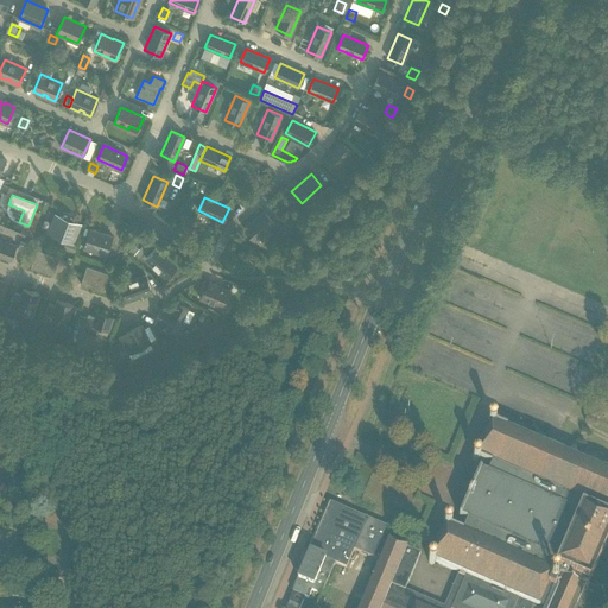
[(244,229),(254,241),(274,223),(264,211),(244,229)]
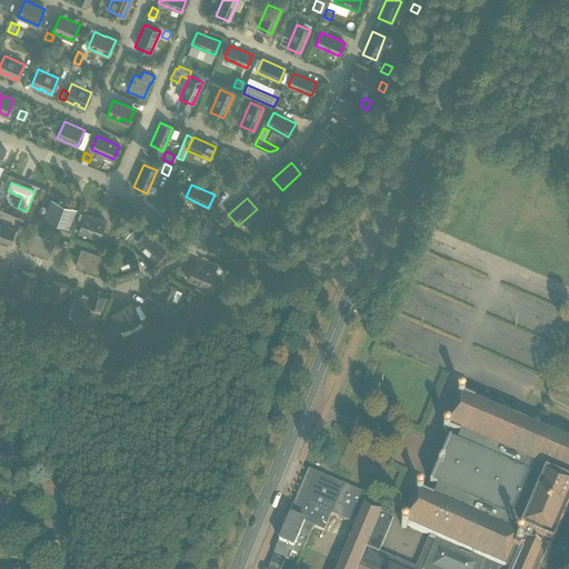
[(60,201),(58,205),(52,202),(47,218),(56,221),(57,219),(59,220),(58,222),(67,226),(73,210),(68,208),(68,205),(66,203),(66,205),(62,203),(62,202),(60,201)]
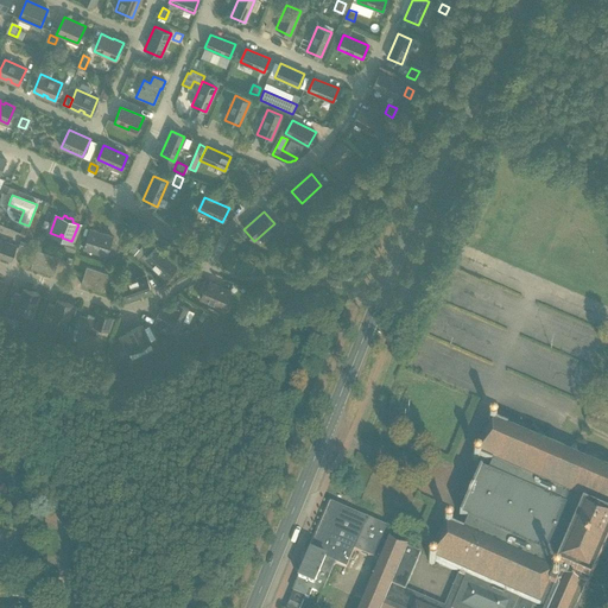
[(24,226),(20,233),(32,238),(35,230),(24,226)]
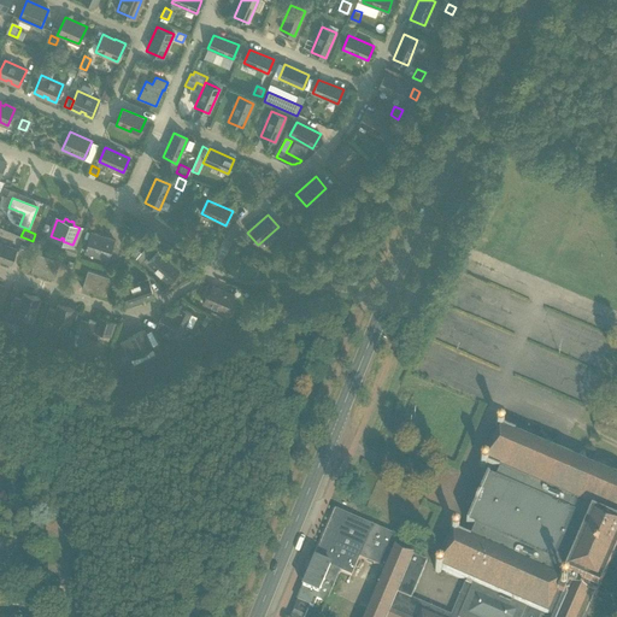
[(107,259),(113,240),(90,231),(84,252),(107,259)]
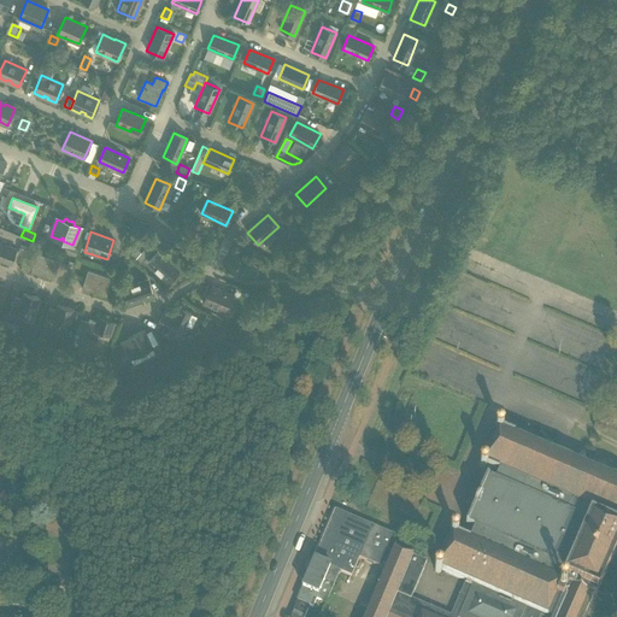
[(293,231),(287,238),(292,242),(298,238),(293,231)]
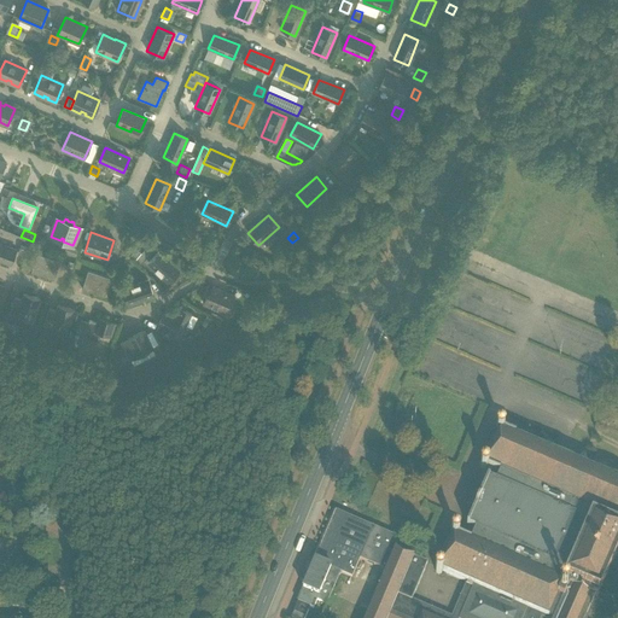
[(16,250),(0,244),(0,260),(11,264),(16,250)]
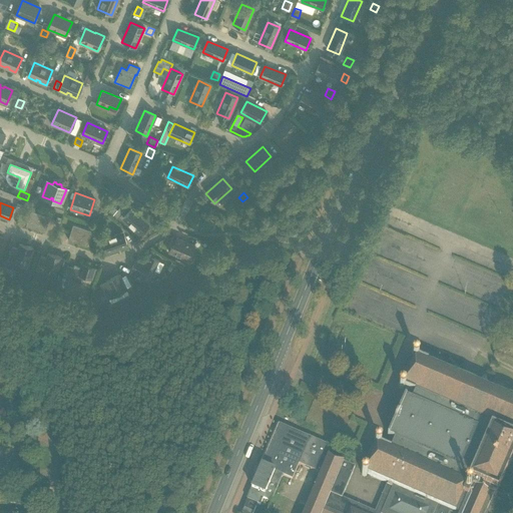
[(112,205),(107,212),(112,215),(117,209),(112,205)]
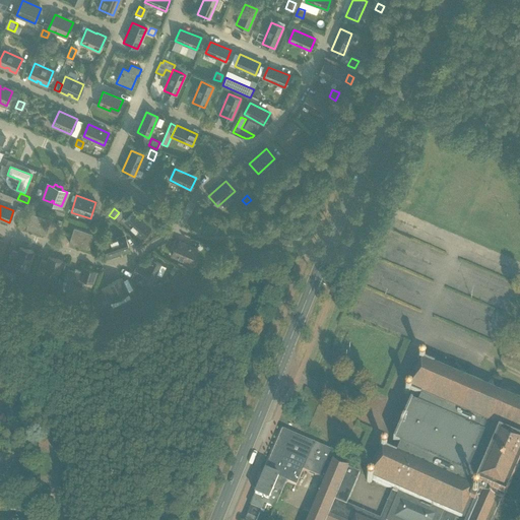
[(119,212),(114,218),(118,222),(127,211),(122,208),(119,212)]
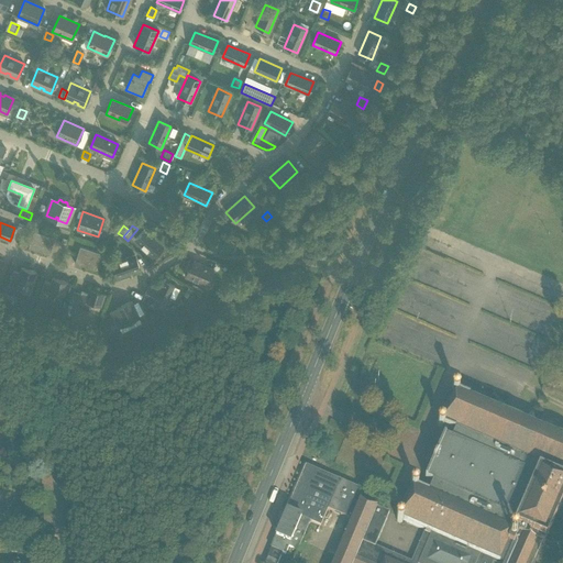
[(135,239),(153,256),(163,245),(145,229),(135,239)]
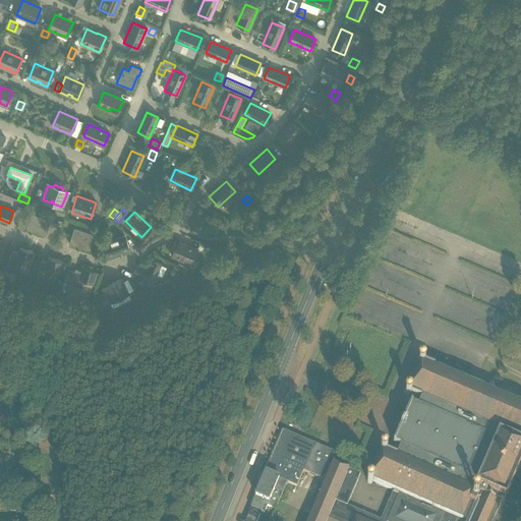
[(45,235),(50,220),(31,214),(26,229),(45,235)]
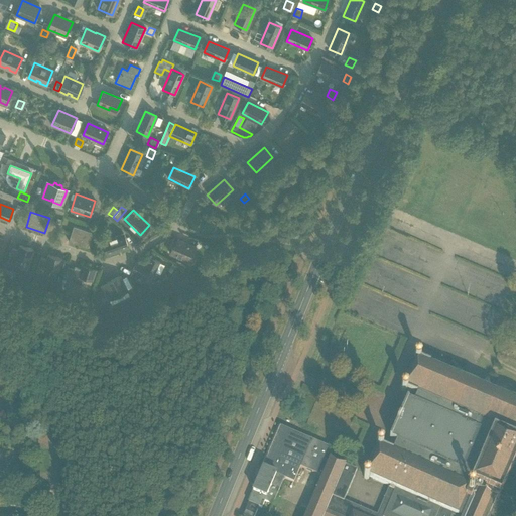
[(209,230),(214,233),(218,224),(212,222),(213,221),(201,216),(197,227),(209,232),(209,230)]
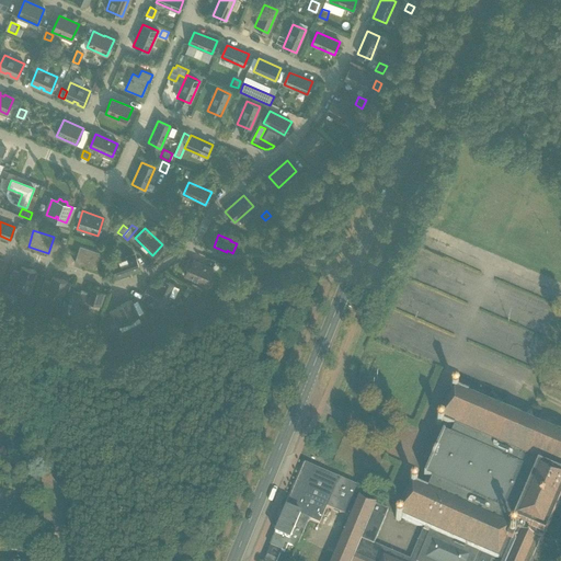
[(80,245),(75,262),(95,268),(101,252),(80,245)]
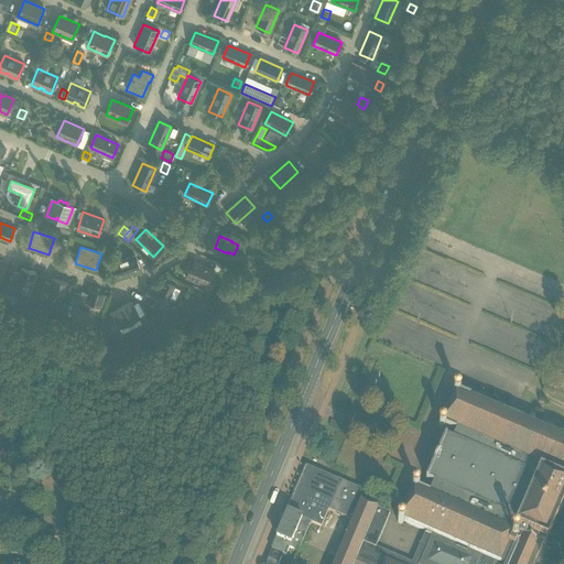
[(140,269),(134,256),(111,263),(116,278),(140,269)]
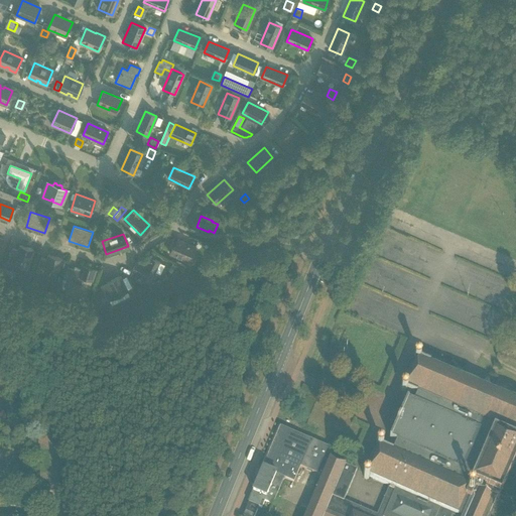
[(169,253),(187,261),(191,254),(192,254),(196,247),(177,239),(173,247),(172,247),(169,253)]
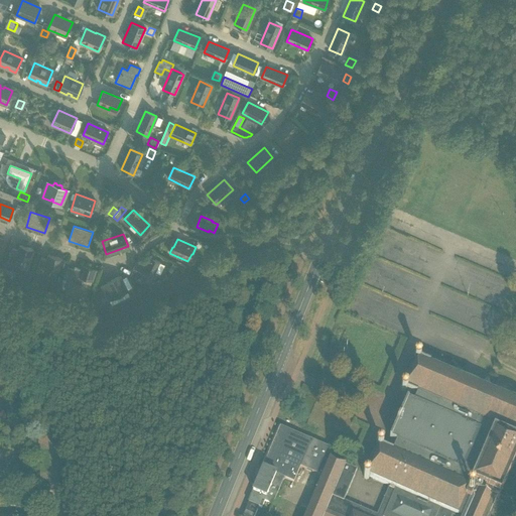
[(30,261),(30,259),(33,250),(19,245),(18,250),(12,248),(9,257),(7,262),(20,266),(22,259),(30,261)]
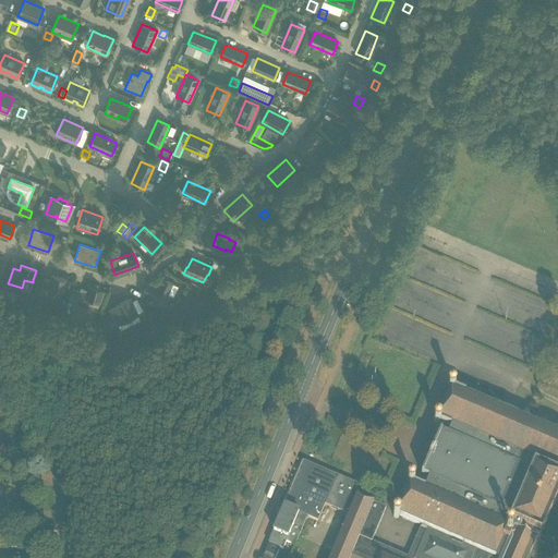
[(63,292),(64,291),(68,280),(51,275),(50,280),(44,278),(40,289),(39,293),(52,298),(55,290),(63,292)]
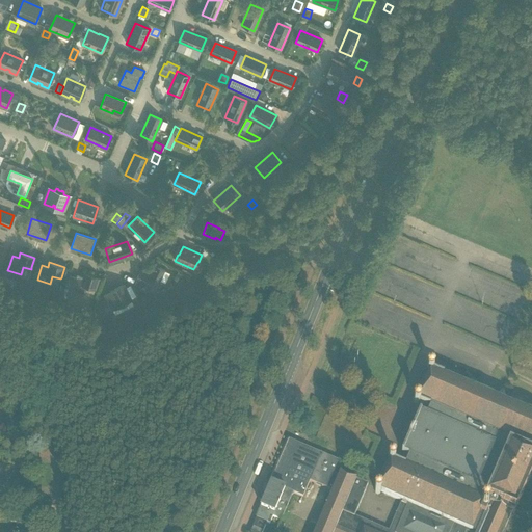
[(140,270),(136,280),(145,284),(156,289),(160,280),(165,283),(169,273),(164,271),(164,270),(163,269),(154,265),(150,274),(140,270)]
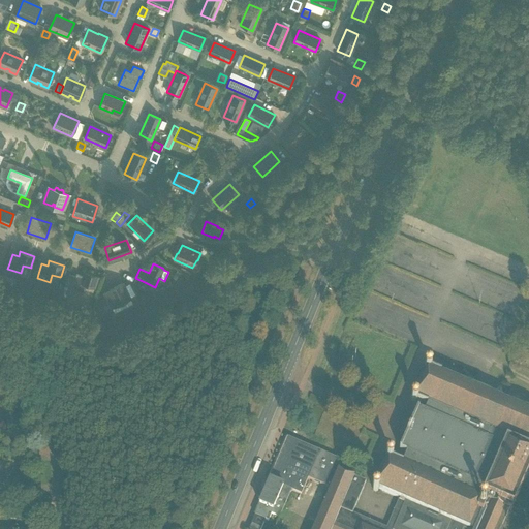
[(76,274),(75,276),(68,273),(65,284),(72,287),(71,288),(85,292),(87,285),(95,287),(95,286),(98,276),(84,271),(82,276),(76,274)]
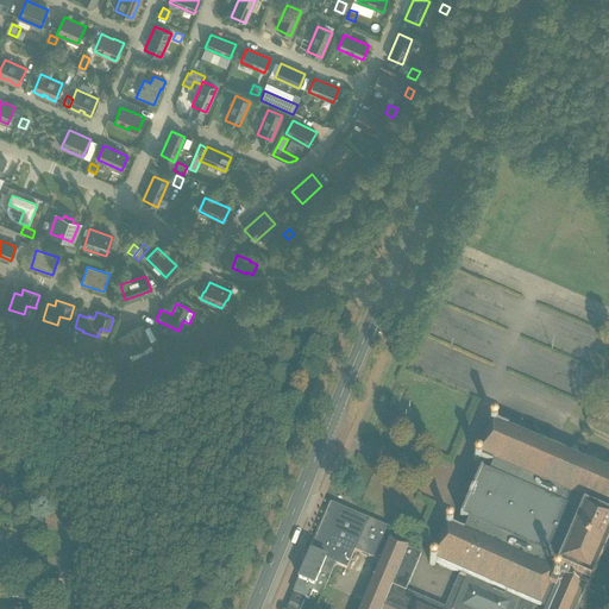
[(205,312),(200,320),(205,322),(211,314),(205,312)]
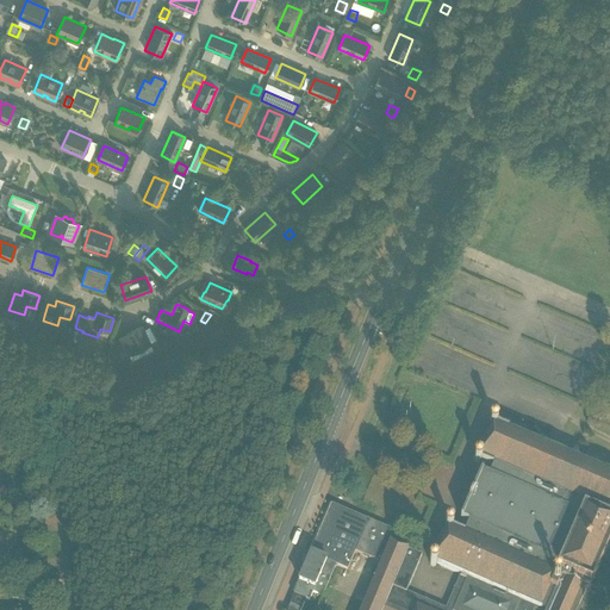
[(4,316),(1,325),(11,329),(14,319),(4,316)]
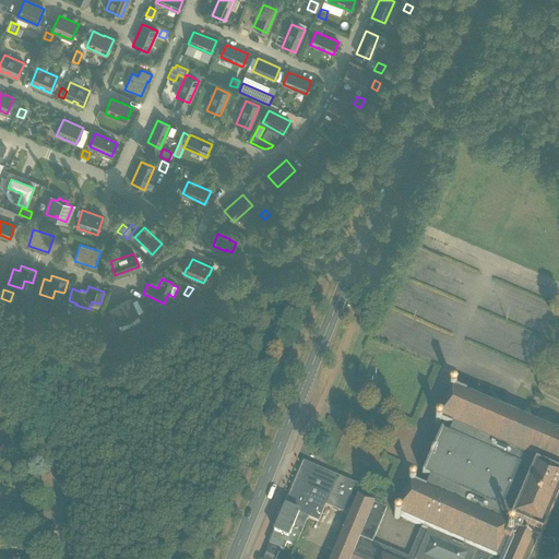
[(109,309),(115,319),(118,324),(138,314),(129,299),(109,309)]
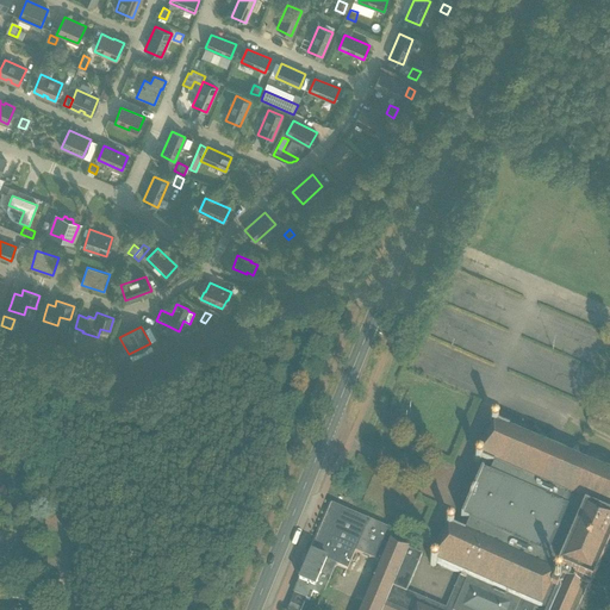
[(97,353),(93,361),(103,365),(106,355),(97,353)]
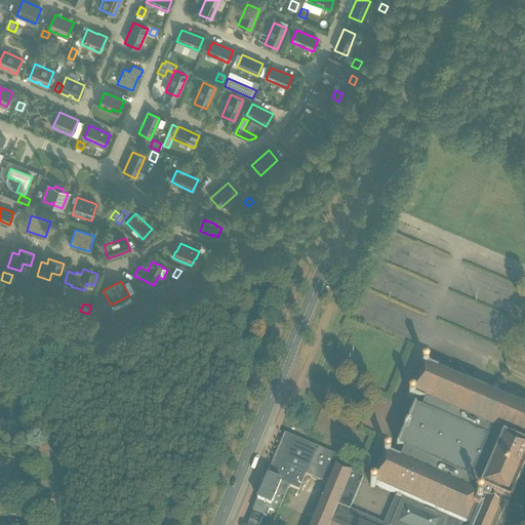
[(96,305),(92,314),(98,317),(103,308),(96,305)]
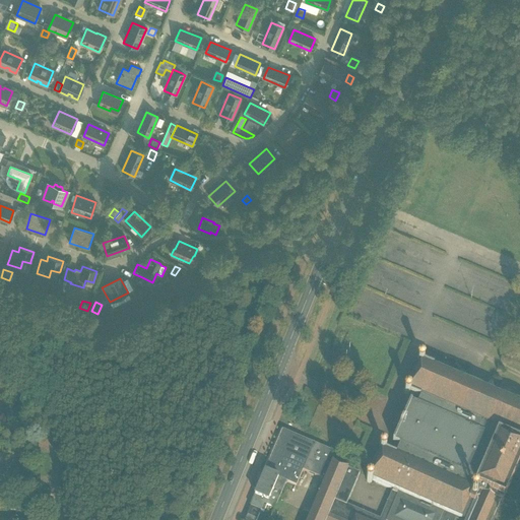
[(388,305),(386,309),(405,318),(407,313),(388,305)]
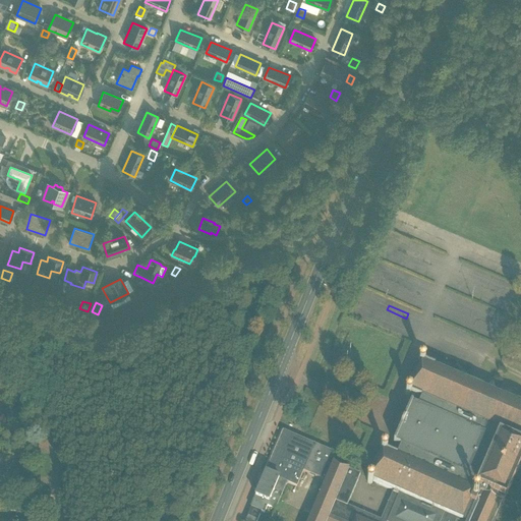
[(308,520),(494,520),(504,499),(505,499),(520,462),(520,405),(475,386),(463,381),(441,371),(433,368),(435,367),(424,362),(424,359),(421,358),(419,359),(418,362),(419,364),(420,364),(409,390),(408,390),(406,391),(405,393),(406,396),(408,397),(410,396),(411,394),(421,399),(417,407),(410,404),(394,444),(401,447),(397,455),(387,451),(387,450),(386,448),(384,447),(382,448),(381,450),(382,452),(370,478),(369,477),(367,478),(366,481),(367,483),(369,484),(371,483),(372,482),(393,491),(381,520),(347,506),(356,483),(360,474),(328,460),(320,479),(326,481),(308,520)]
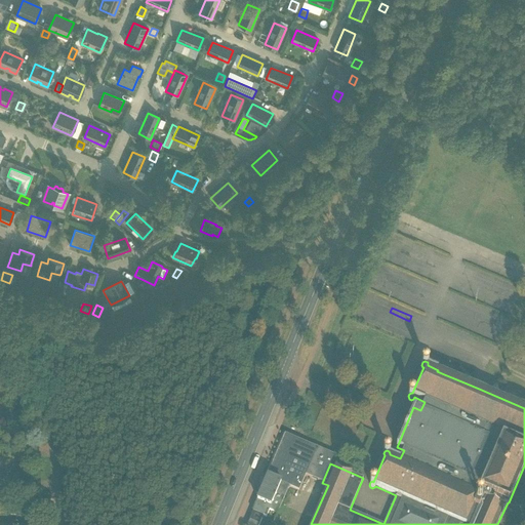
[(271,469),(268,477),(289,486),(298,491),(303,482),(306,476),(322,483),(330,463),(334,455),(317,448),(307,443),(286,435),(271,469)]
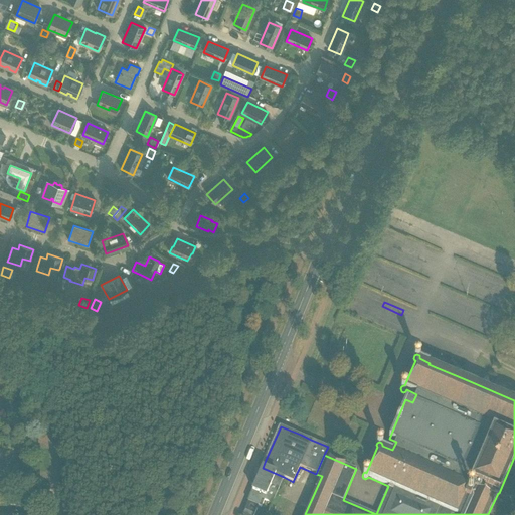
[(247,502),(241,514),(253,514),(258,506),(262,507),(264,502),(269,504),(273,502),(282,481),(284,477),(263,468),(247,502)]
